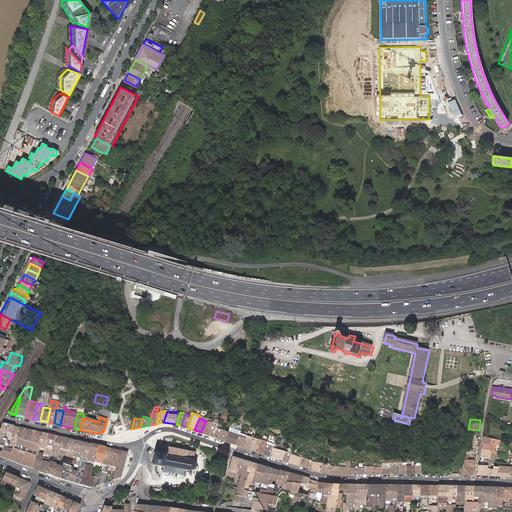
[(201,432),(208,434),(211,424),(205,422),(201,432)]
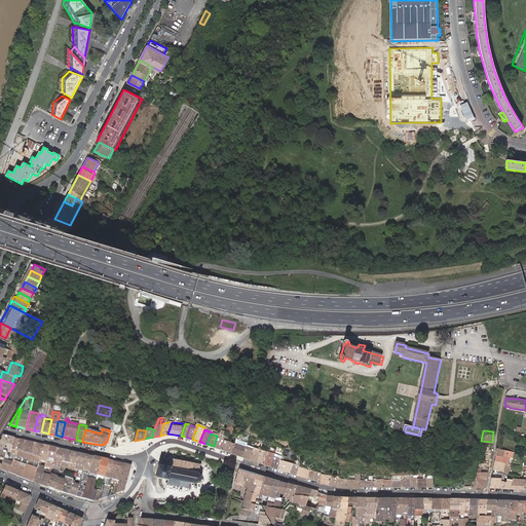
[(8,437),(3,436),(0,440),(0,449),(3,450),(8,437)]
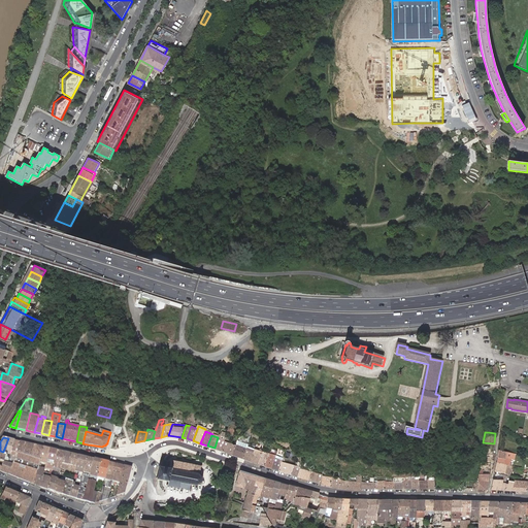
[(215,448),(221,451),(225,440),(218,437),(215,448)]
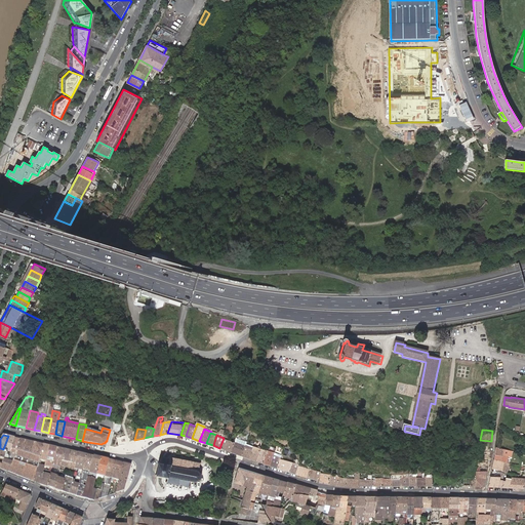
[(14,437),(8,436),(3,449),(6,450),(9,450),(14,437)]
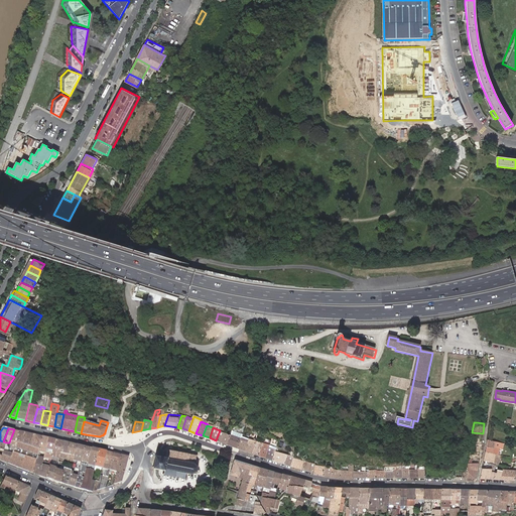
[(14,448),(20,431),(14,429),(9,442),(10,443),(8,446),(14,448)]
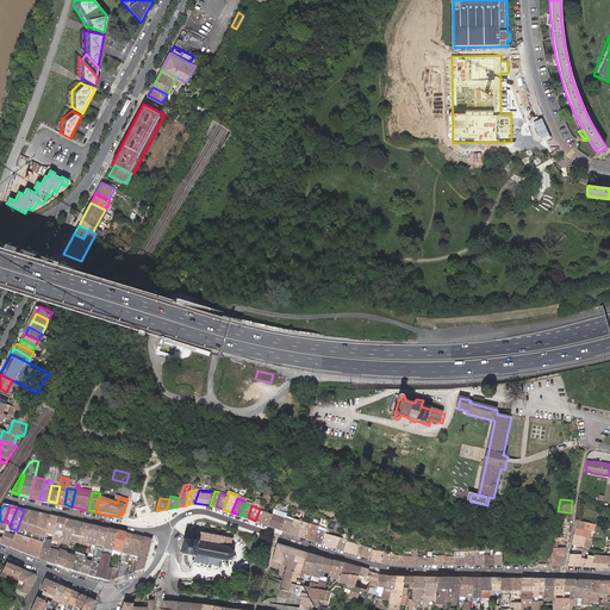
[(257,521),(268,524),(273,514),(266,511),(260,509),(255,521),(257,521)]
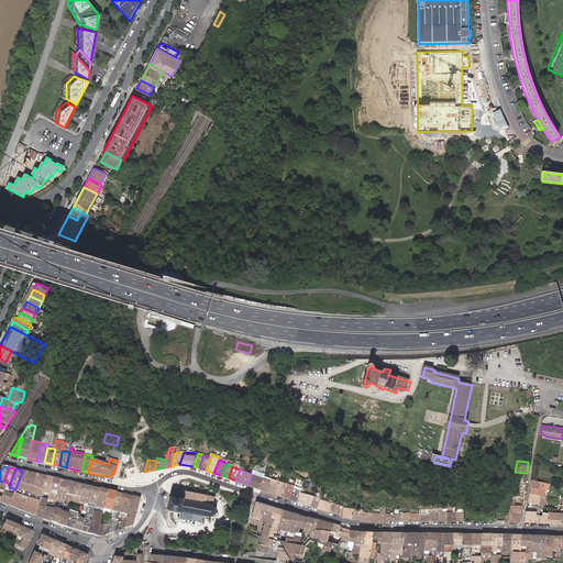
[(45,476),(22,471),(15,489),(13,493),(40,501),(45,476)]
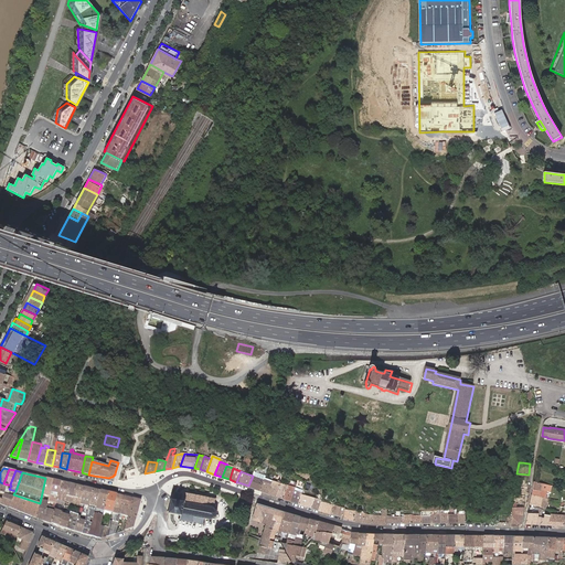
[(253,476),(248,486),(259,490),(262,482),(263,479),(253,476)]
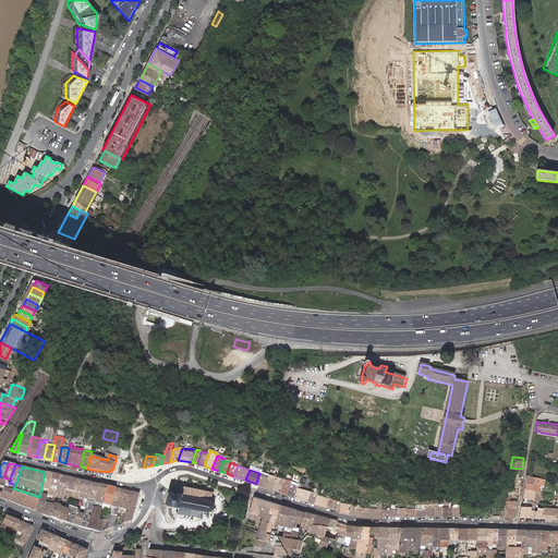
[(52,474),(45,472),(39,497),(46,498),(47,494),(52,474)]
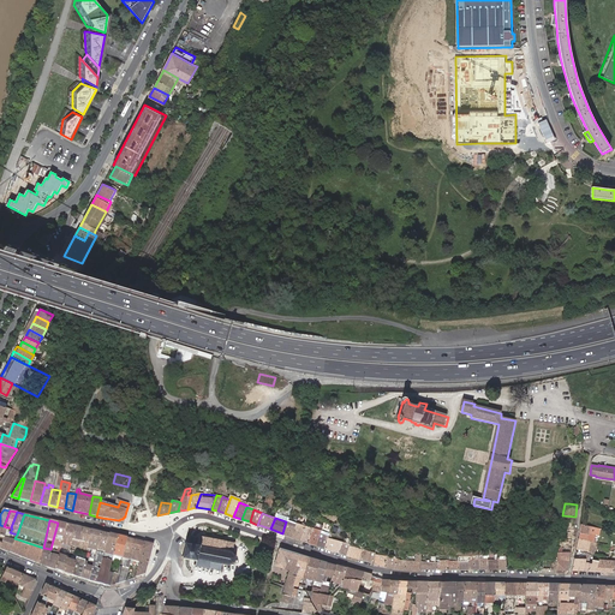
[(61,543),(66,524),(58,523),(52,544),(57,545),(60,547),(61,545),(61,543)]
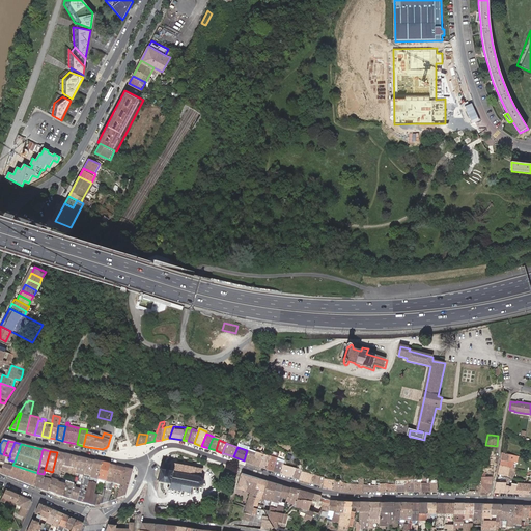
[(60,470),(64,454),(57,452),(53,469),(60,470)]
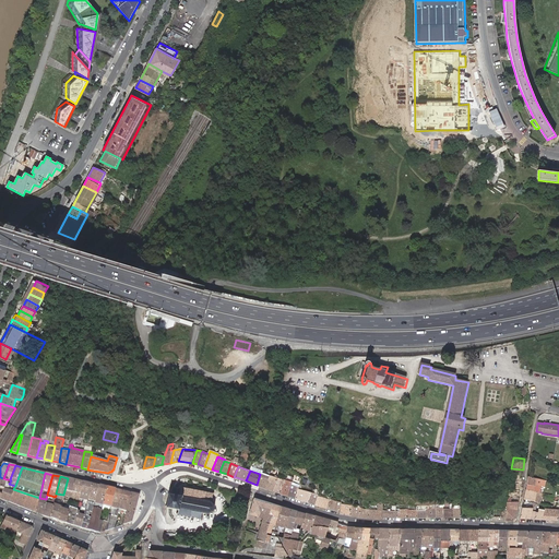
[(269,476),(268,480),(265,488),(271,490),(275,478),(269,476)]
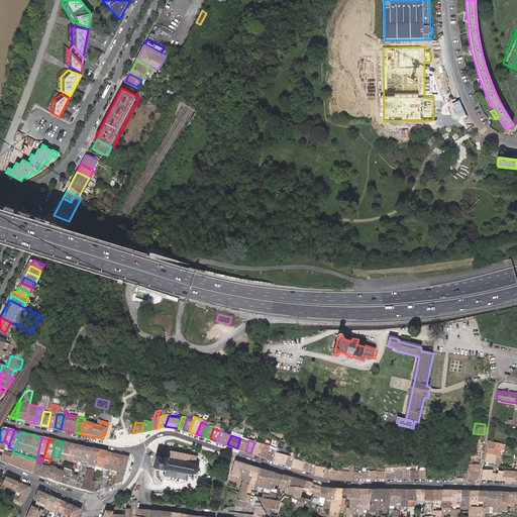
[(250,453),(257,455),(263,442),(255,440),(254,442),(250,453)]
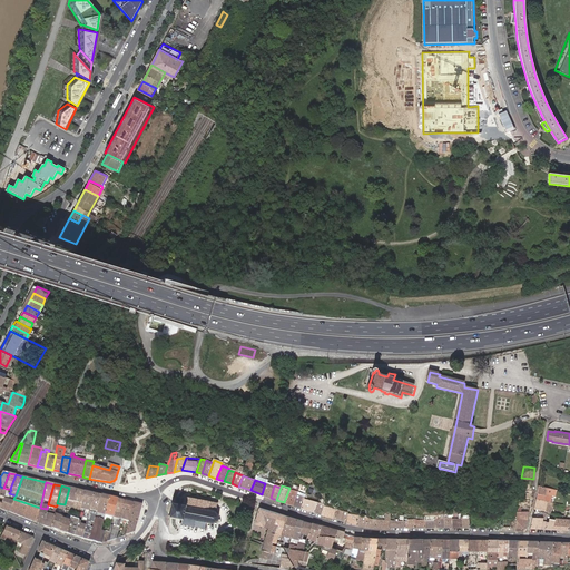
[(548,487),(539,485),(538,493),(547,494),(548,487)]
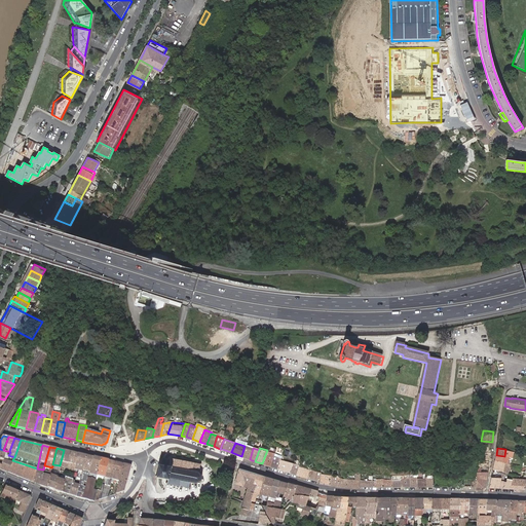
[(252,452),(243,449),(241,456),(250,459),(252,452)]
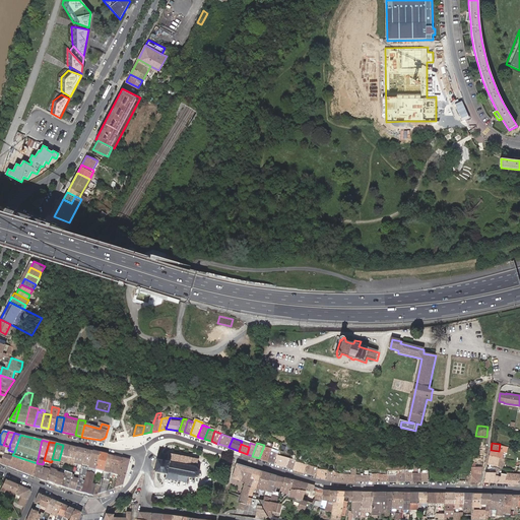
[(512,446),(500,444),(499,451),(511,453),(512,448),(512,446)]
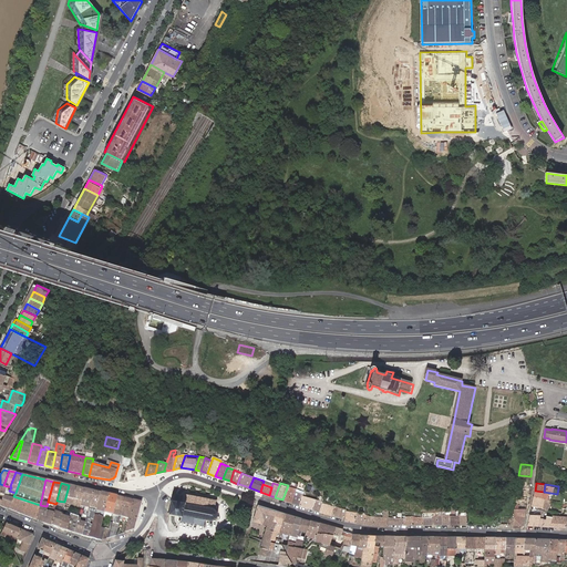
[(76,487),(69,485),(64,502),(64,505),(72,506),(73,504),(73,503),(76,487)]
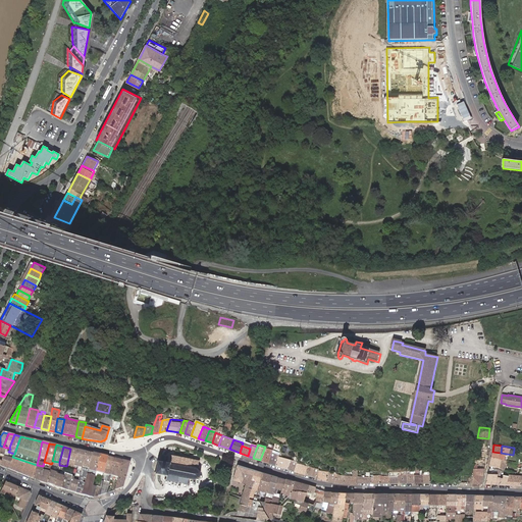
[(260,460),(267,462),(271,450),(265,447),(260,460)]
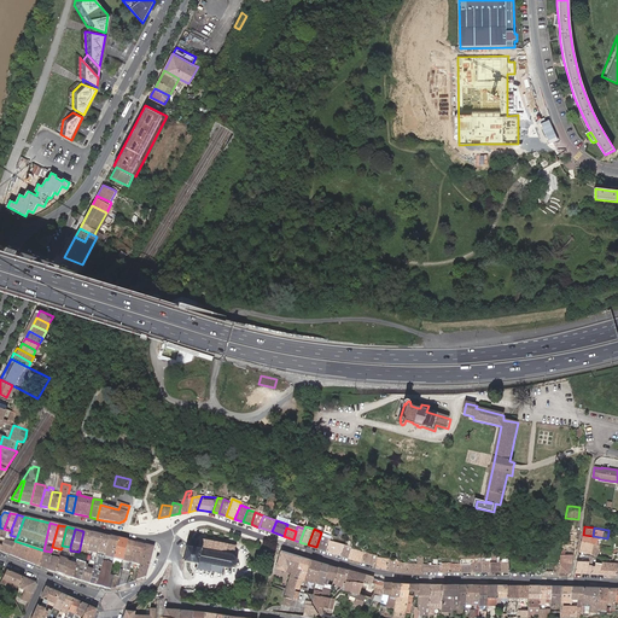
[(0,551),(10,555),(15,541),(17,537),(10,535),(12,531),(11,530),(6,542),(3,542),(0,548),(0,551)]
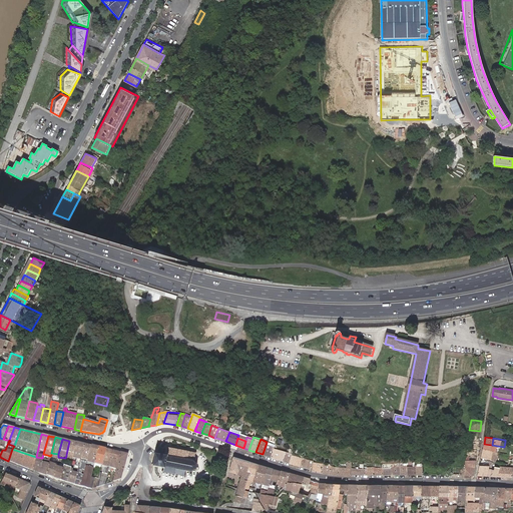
[(77,442),(69,441),(66,455),(73,456),(77,442)]
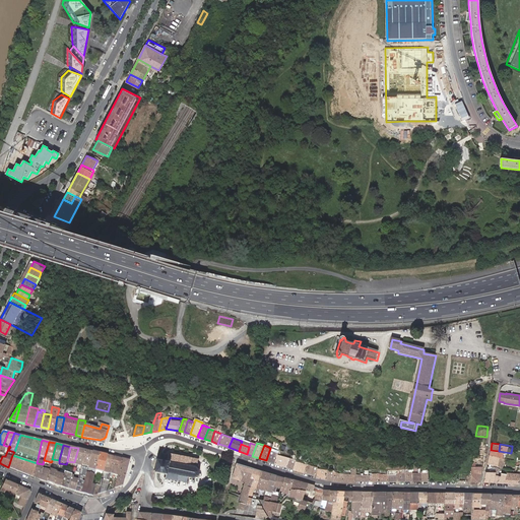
[(81,464),(84,450),(78,448),(74,462),(74,465),(77,465),(76,470),(80,471),(80,468),(81,464)]
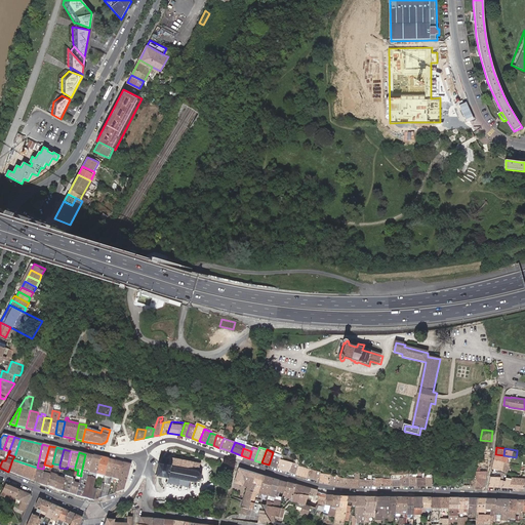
[(280,460),(281,455),(273,452),(269,465),(277,468),(280,460)]
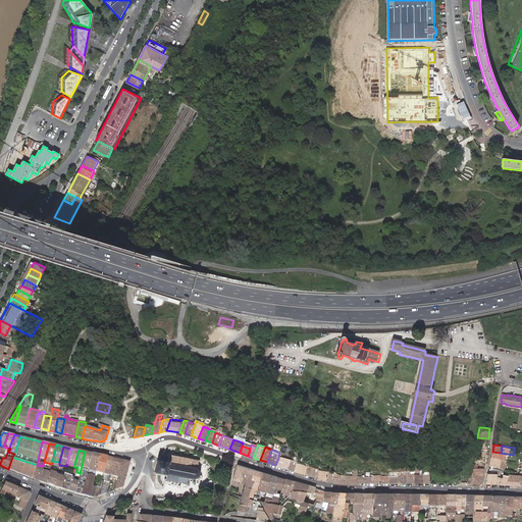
[(93,454),(85,452),(82,466),(90,468),(93,454)]
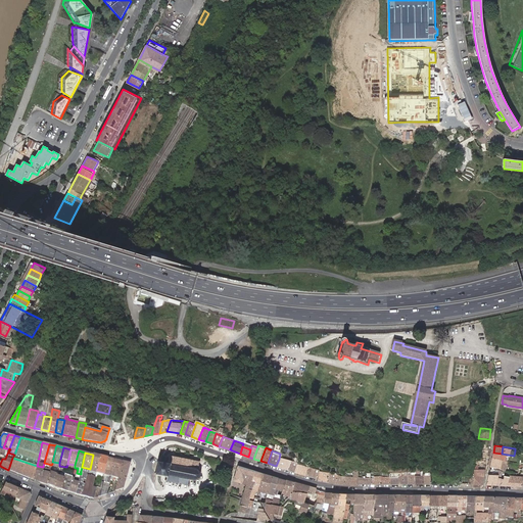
[(154,473),(156,475),(159,474),(165,475),(165,478),(167,478),(168,477),(176,478),(175,479),(176,480),(178,478),(186,480),(187,481),(186,486),(196,488),(197,481),(204,480),(205,470),(200,464),(198,464),(199,462),(200,460),(199,459),(198,460),(194,460),(192,458),(191,459),(180,458),(178,456),(177,457),(171,457),(173,456),(171,454),(169,456),(168,463),(160,462),(158,459),(157,461),(158,463),(157,472),(154,473)]
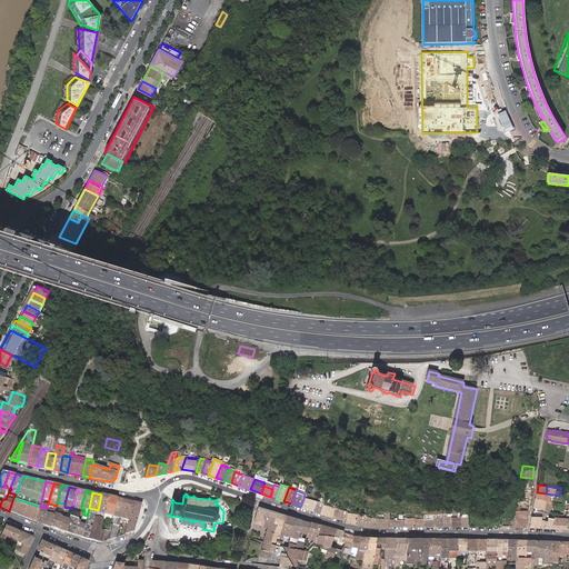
[(109,496),(101,495),(98,510),(96,517),(105,518),(105,515),(109,496)]
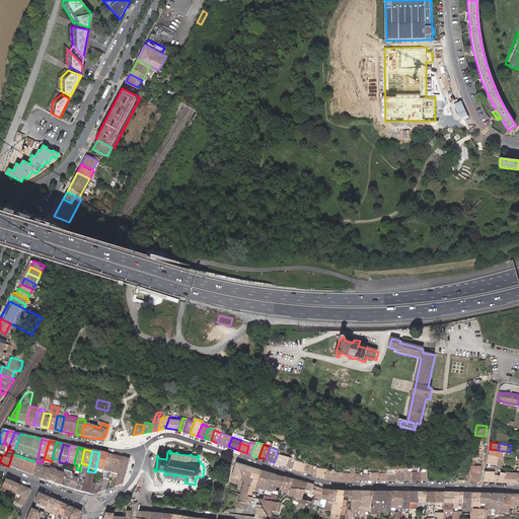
[(107,454),(99,452),(95,469),(103,471),(107,454)]
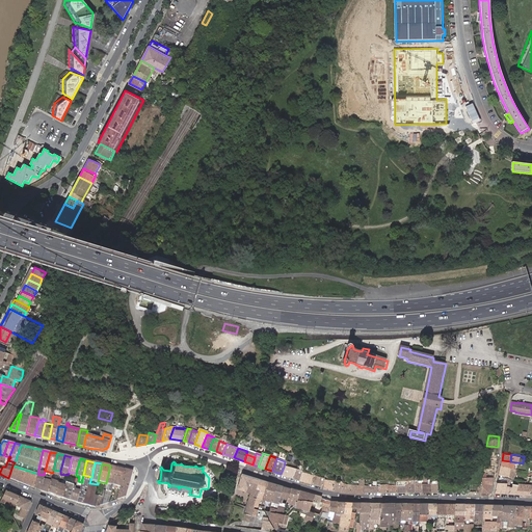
[(33,487),(37,474),(12,466),(8,478),(33,487)]
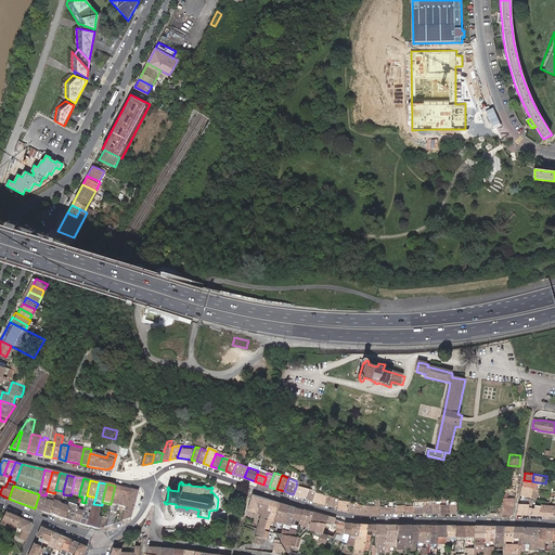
[(123,488),(115,486),(111,504),(113,504),(112,507),(108,526),(114,524),(115,520),(115,517),(117,510),(123,488)]
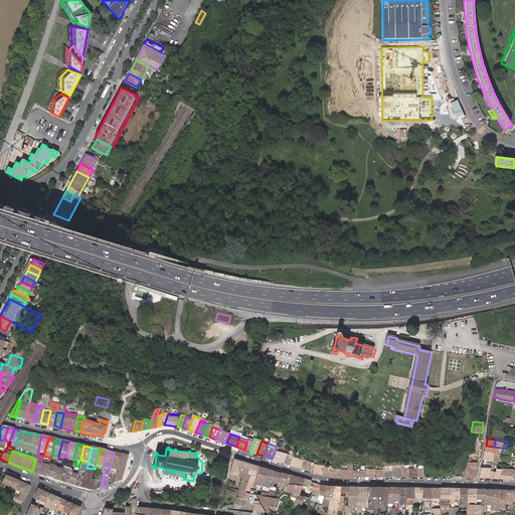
[(484,459),(484,461),(485,461),(487,462),(488,460),(495,461),(497,452),(493,452),(485,451),(483,459),(484,459)]
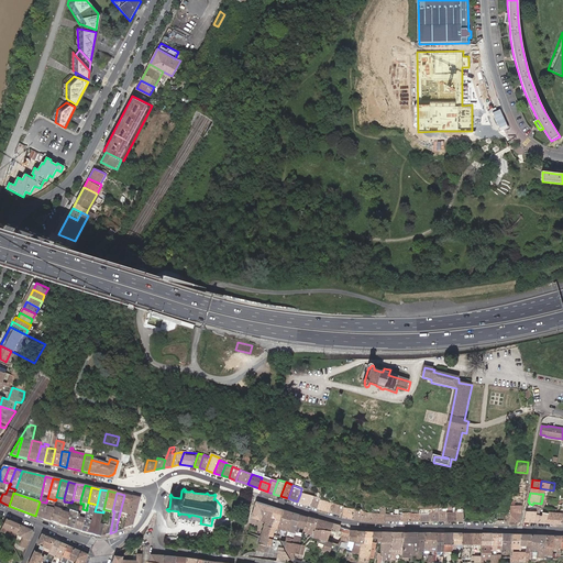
[(297,501),(305,504),(307,496),(300,494),(297,501)]
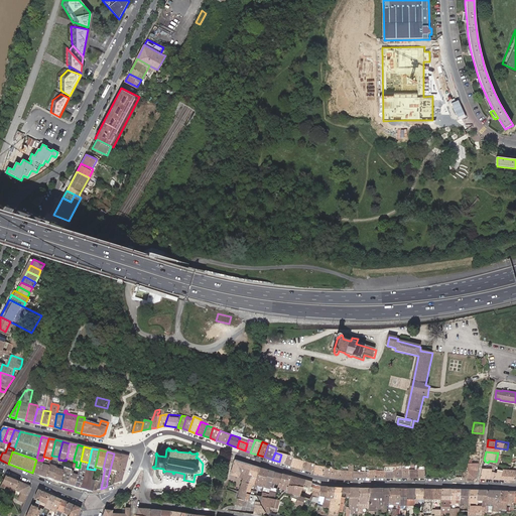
[(117,471),(121,456),(118,455),(114,454),(109,474),(111,474),(112,471),(117,472),(117,471)]
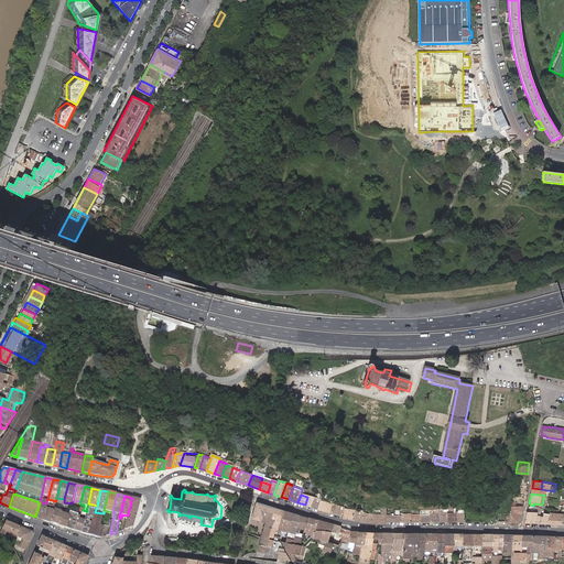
[(305,505),(317,509),(321,501),(307,497),(305,505)]
